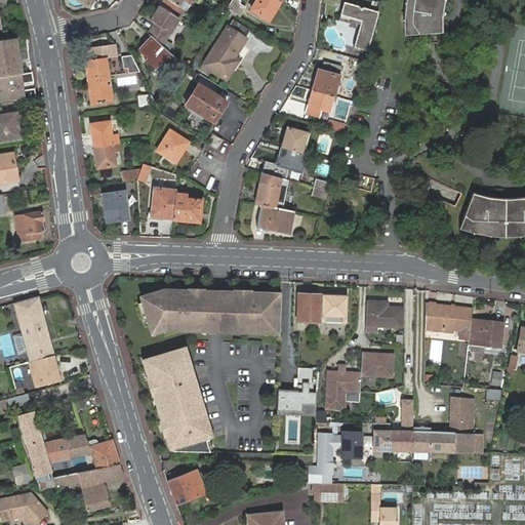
[(191,0),(163,0),(164,1),(160,7),(178,19),(183,12),(175,7),(179,0),(180,0),(189,4),(191,0)]
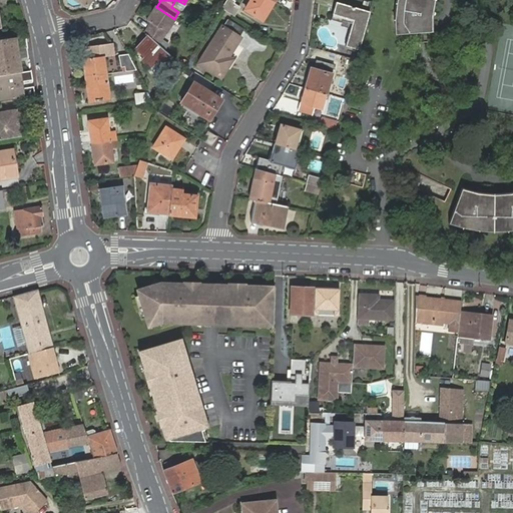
[(234,1),(232,0),(226,0),(223,6),(221,9),(234,17),(235,14),(239,8),(233,4),(234,1)]
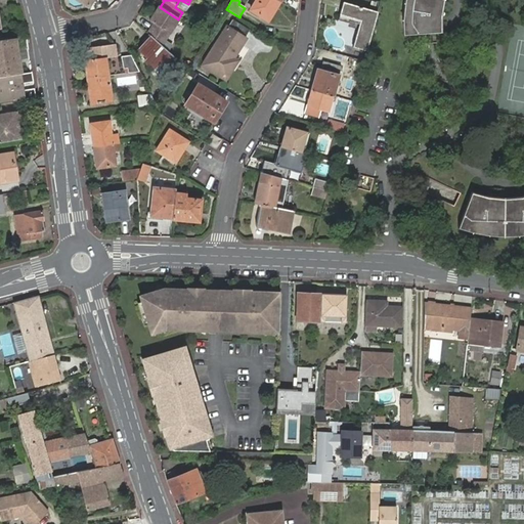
[(279,1),(277,0),(256,0),(251,9),(268,19),(269,16),(278,2),(279,1)]
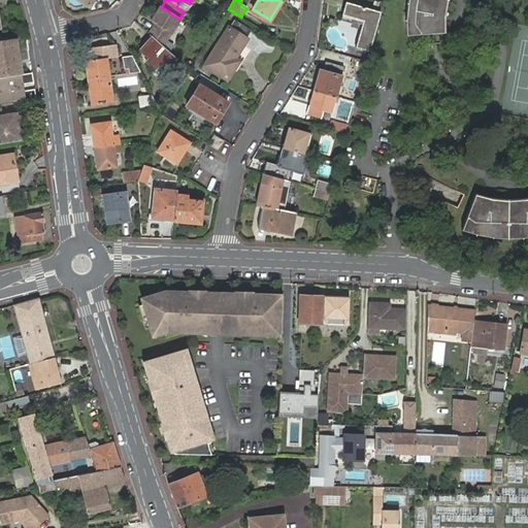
[(480,194),(467,230),(470,231),(474,233),(479,234),(484,235),(488,236),(492,237),(497,237),(502,238),(508,238),(515,238),(520,238),(525,237),(527,237),(527,0),(407,0),(407,2),(407,6),(406,10),(406,13),(406,20),(405,22),(405,25),(405,29),(406,34),(406,37),(447,33),(447,32),(447,30),(447,27),(447,25),(447,23),(447,20),(447,17),(448,13),(448,11),(449,8),(449,6),(449,3),(450,1),(450,0),(527,0),(527,198),(525,199),(521,199),(516,199),(512,199),(505,199),(501,199),(495,198),(489,197),(484,195),(481,194),(480,194)]
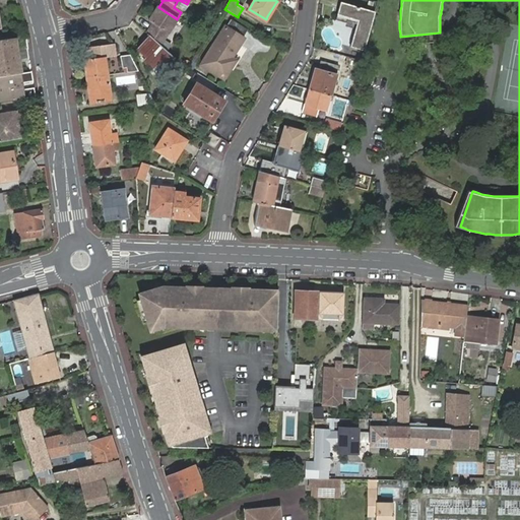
[(364,52),(364,51),(374,12),(341,3),(338,16),(358,21),(355,26),(349,48),(364,52)]
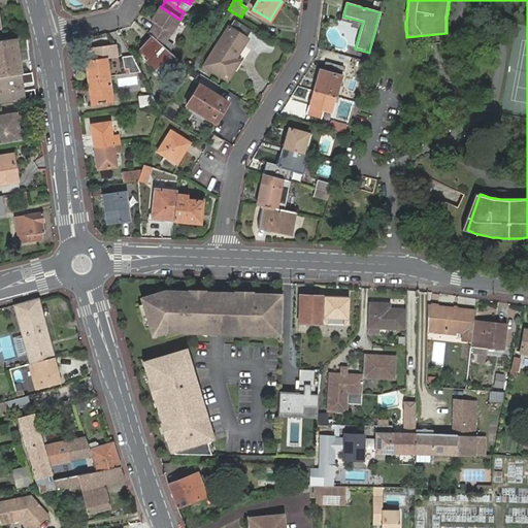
[(162,46),(179,20),(161,7),(151,23),(156,27),(150,36),(153,38),(162,46)]
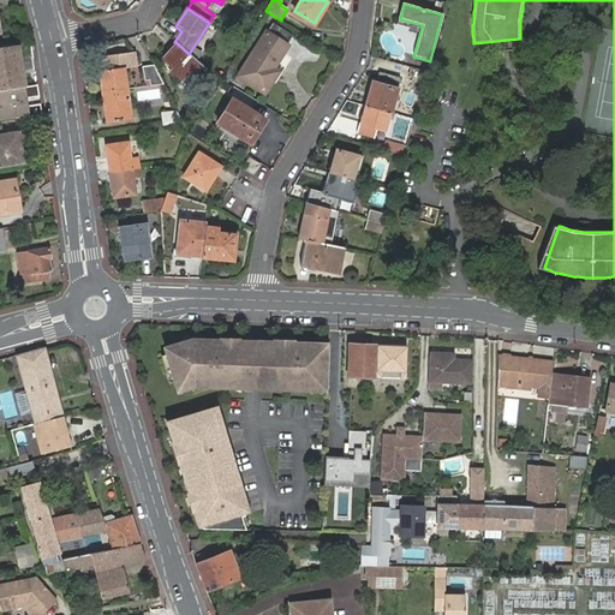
[(423,25),(400,19),(398,25),(421,31),(423,25)]
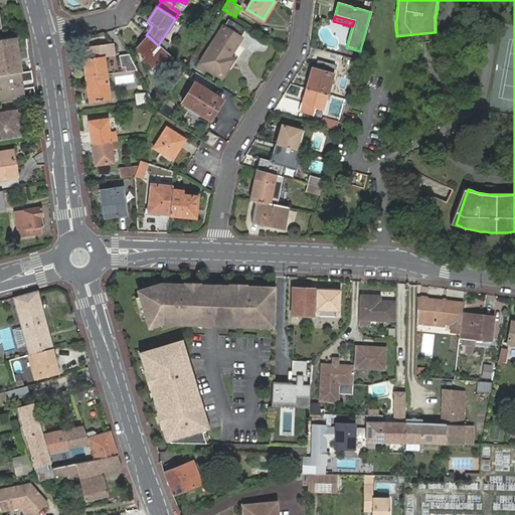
[(240,39),(222,27),(199,64),(221,77),(232,60),(228,57),(240,39)]
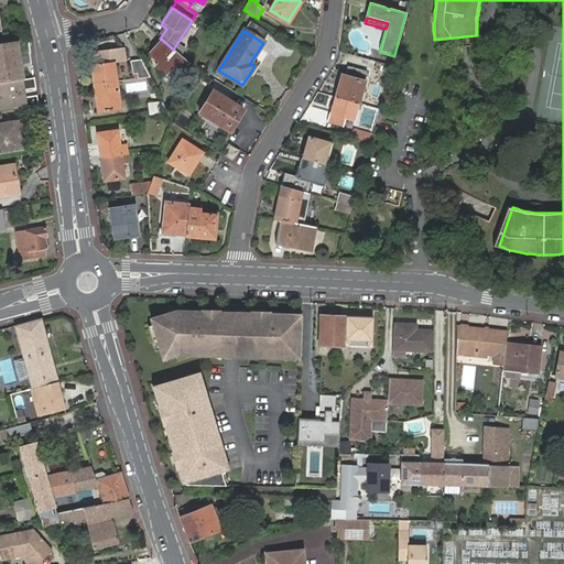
[(18,40),(0,42),(0,83),(24,79),(18,40)]
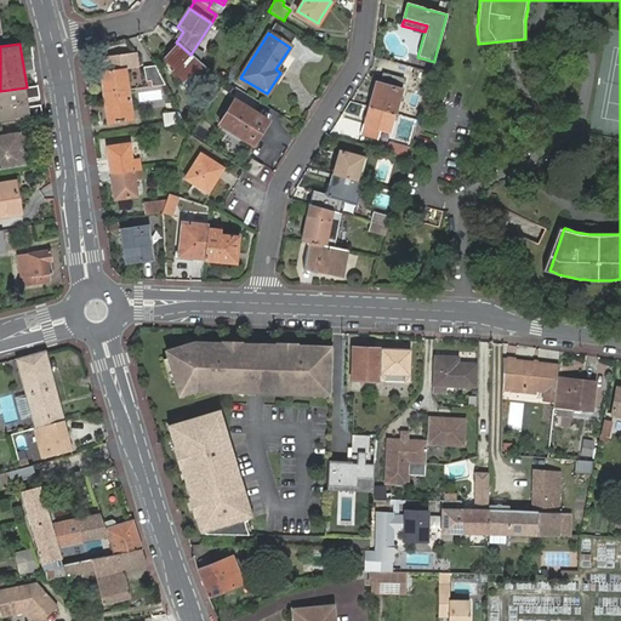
[(205,69),(191,55),(180,45),(165,62),(175,72),(174,74),(186,86),(197,75),(199,77),(205,69)]
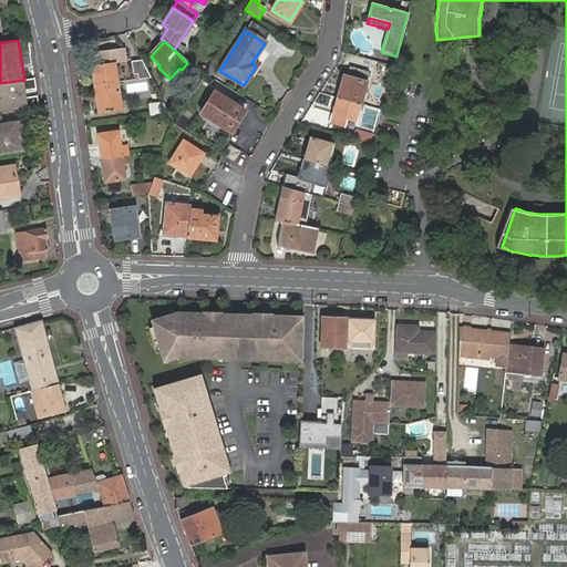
[(144,59),(134,61),(137,78),(147,75),(144,59)]
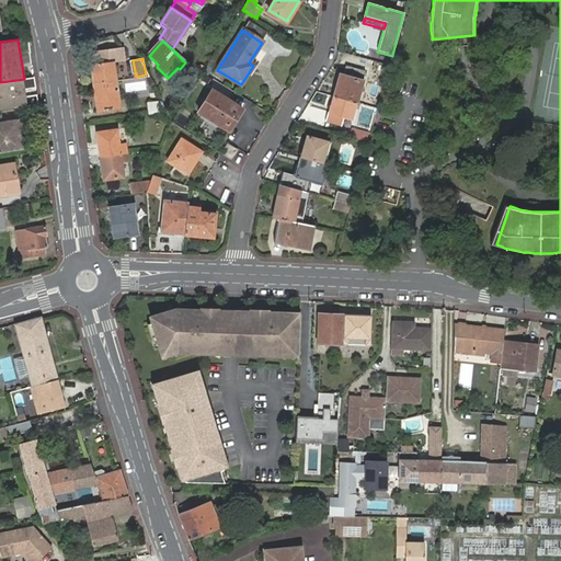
[(93,86),(117,82),(114,63),(91,66),(93,86)]
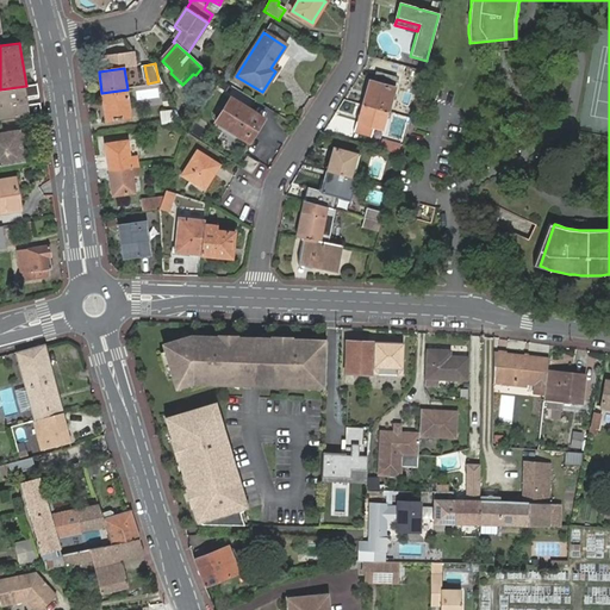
[(419,73),(410,70),(408,79),(417,81),(419,73)]
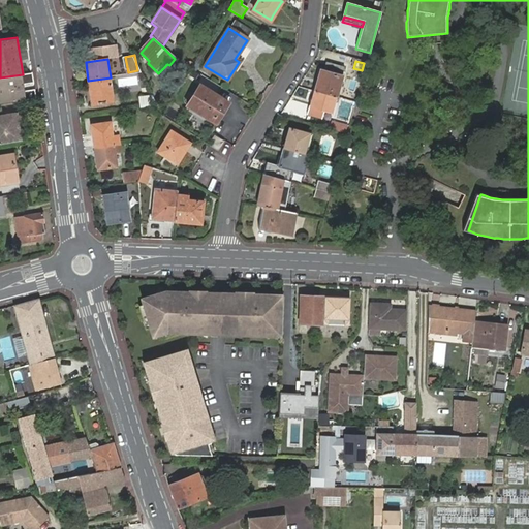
[(334,95),(335,96),(343,67),(328,62),(324,71),(320,70),(315,90),(334,95)]
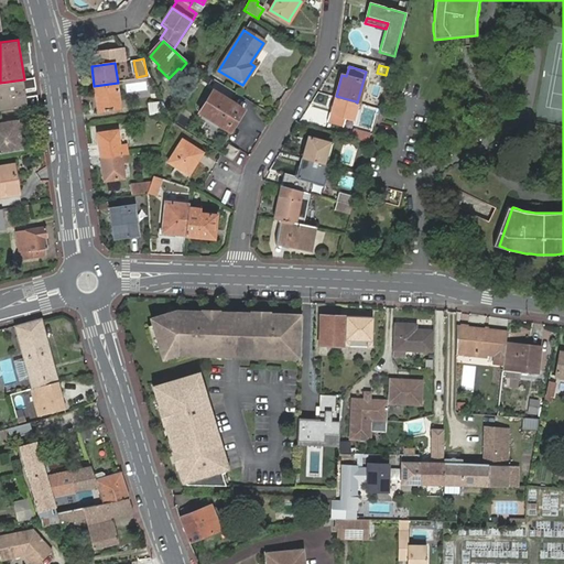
[(28,107),(23,79),(0,83),(0,107),(0,111),(28,107)]
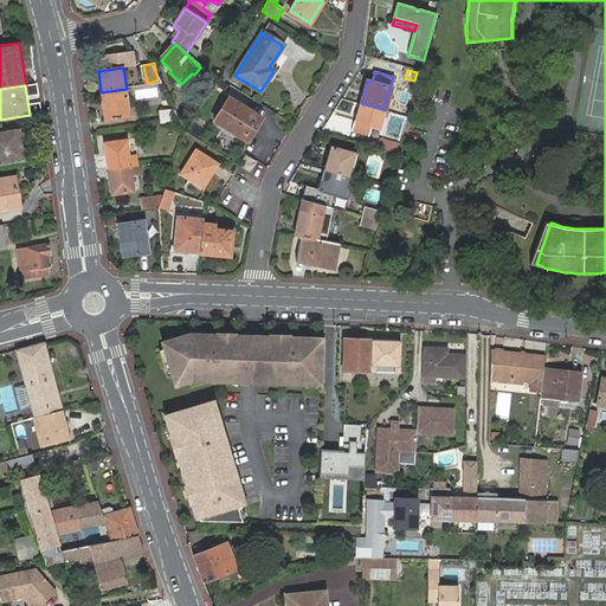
[(130,117),(127,89),(101,92),(105,121),(111,120),(113,121),(123,120),(124,117),(130,117)]
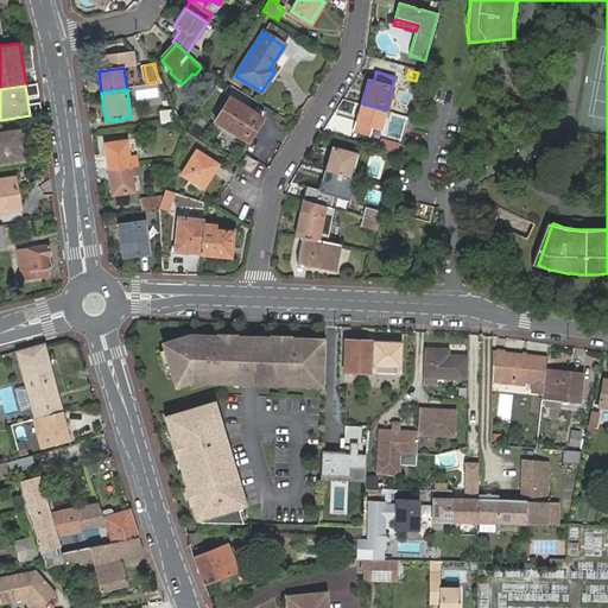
[(260,120),(230,101),(215,122),(247,143),(260,120)]
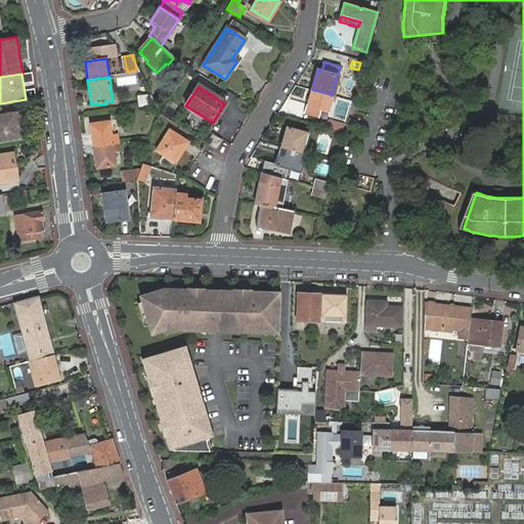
[(331,94),(312,89),(306,112),(318,115),(320,110),(326,111),(331,94)]
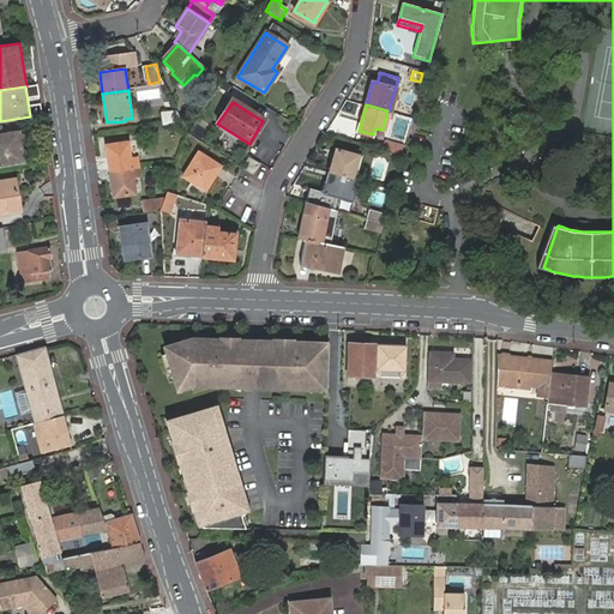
[(163,124),(181,121),(180,108),(162,110),(163,124)]
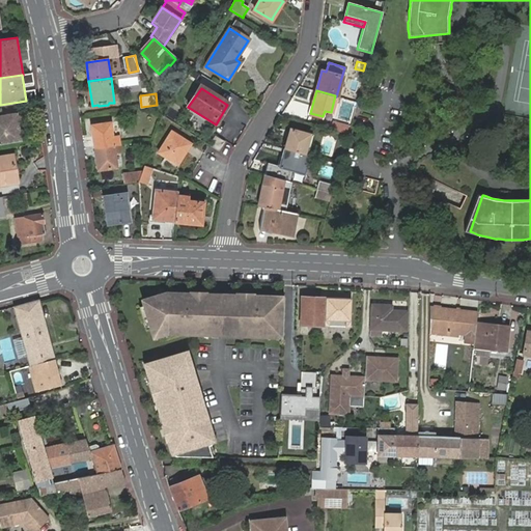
[(0,144),(22,141),(20,129),(17,129),(16,124),(19,124),(17,112),(0,114),(0,144)]
